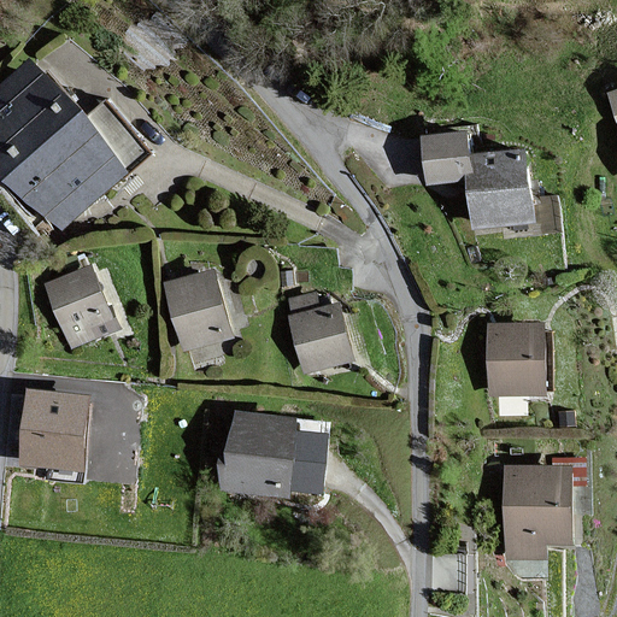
[(30,59),(0,84),(0,158),(63,230),(129,172),(30,59)]
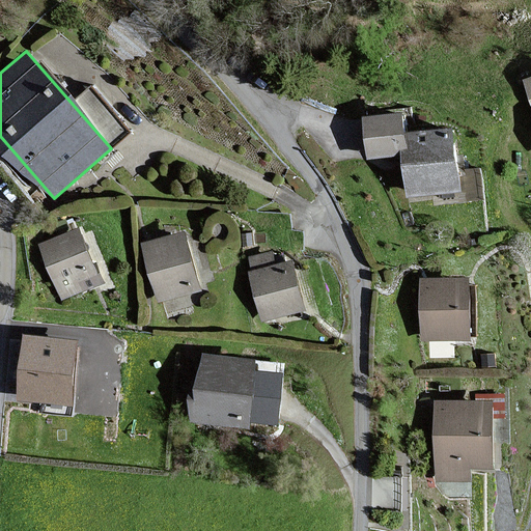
[(407,152),(412,152),(410,131),(408,113),(368,117),(373,157),(407,152)]
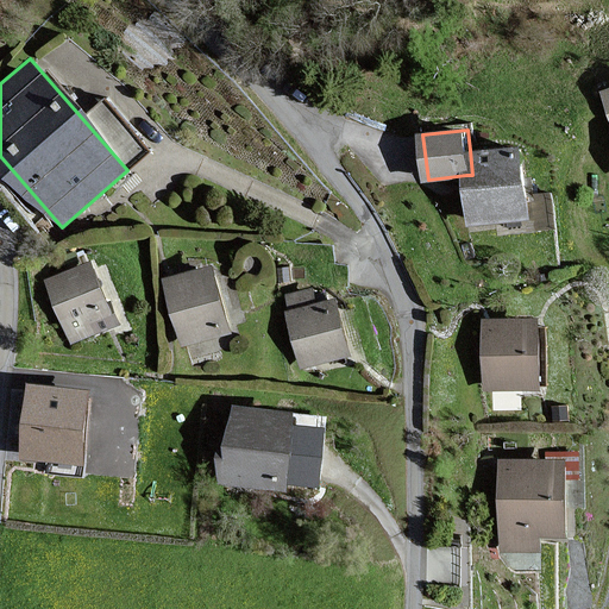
[(470,150),(472,175),(466,175),(471,223),(532,215),(523,144),(470,150)]
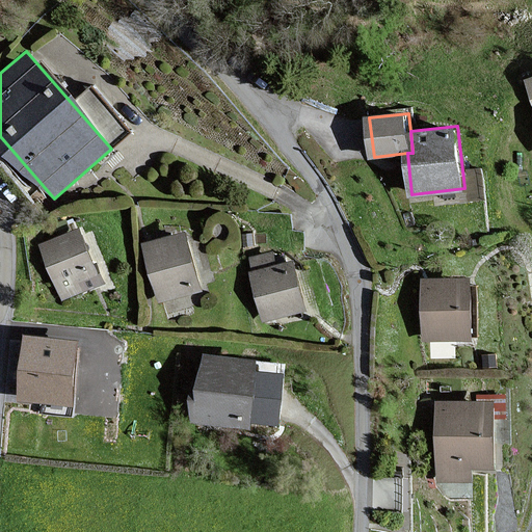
[(80,227),(38,244),(62,300),(104,283),(80,227)]
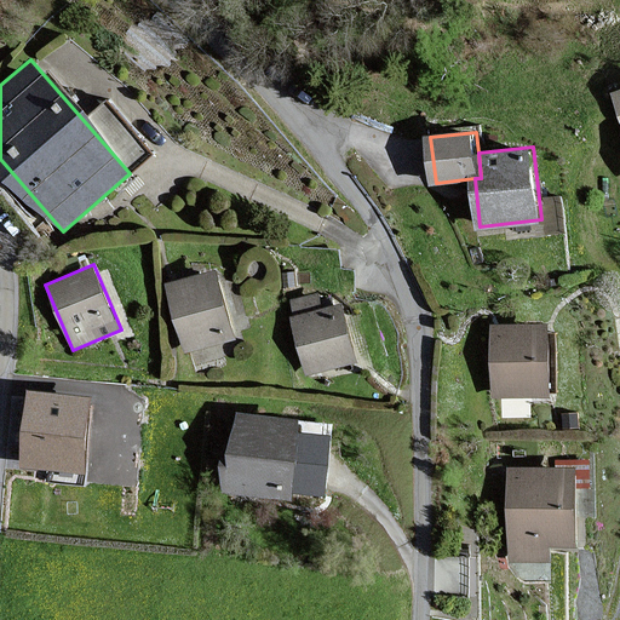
[(216,269),(165,283),(185,354),(236,339),(216,269)]
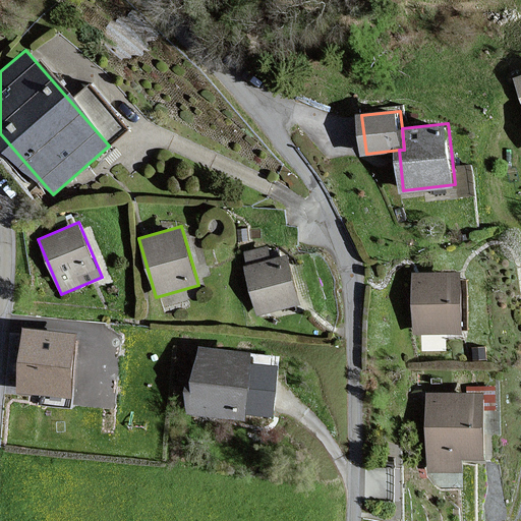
[(246,266),(243,267),(256,316),(300,305),(287,255),(271,259),(268,245),(243,252),(246,266)]
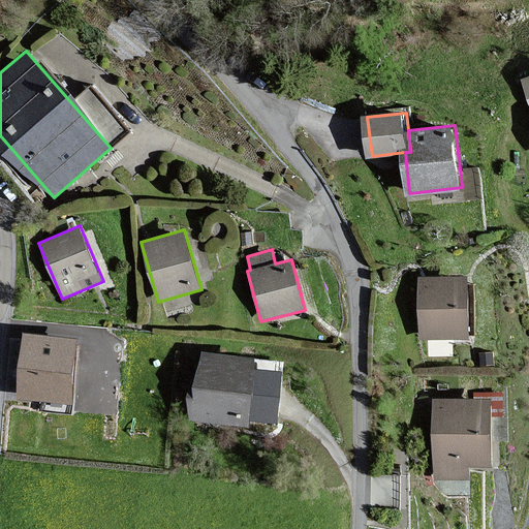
[(469,277),(425,278),(427,335),(470,334),(469,277)]
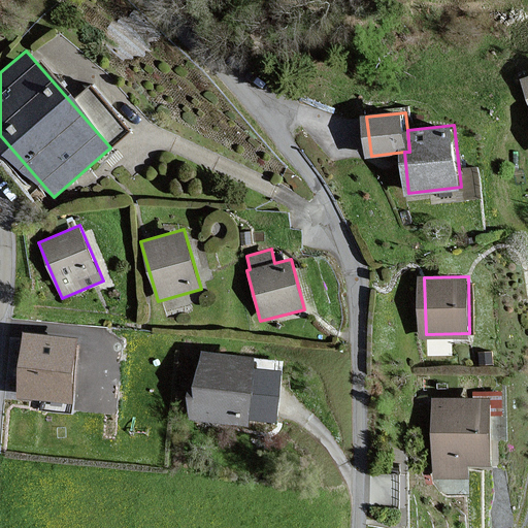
[(78,338),(24,333),(18,399),(73,404),(78,338)]
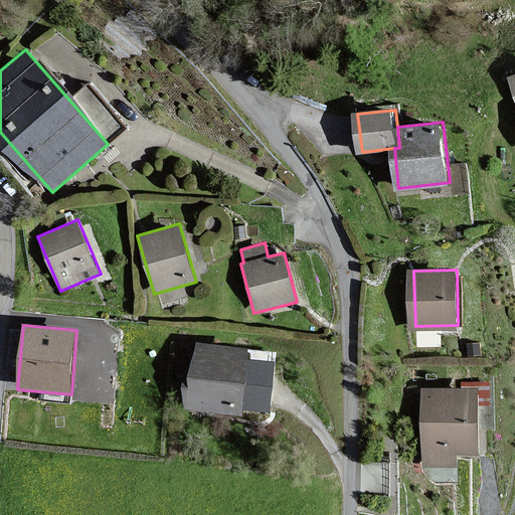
[(192,364),(187,408),(247,414),(254,346),(198,340),(196,364),(192,364)]
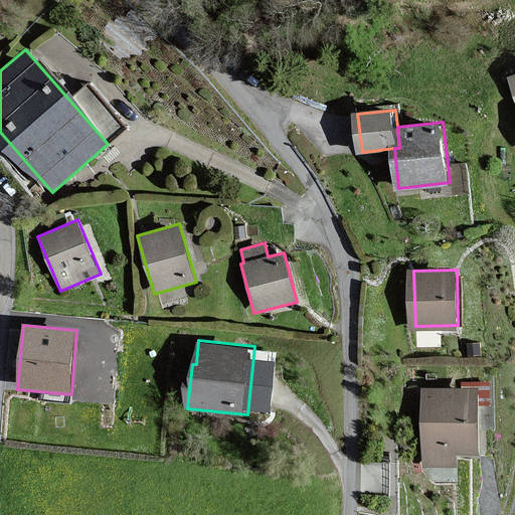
[(480,389),(430,388),(426,463),(457,464),(458,449),(478,450),(480,389)]
